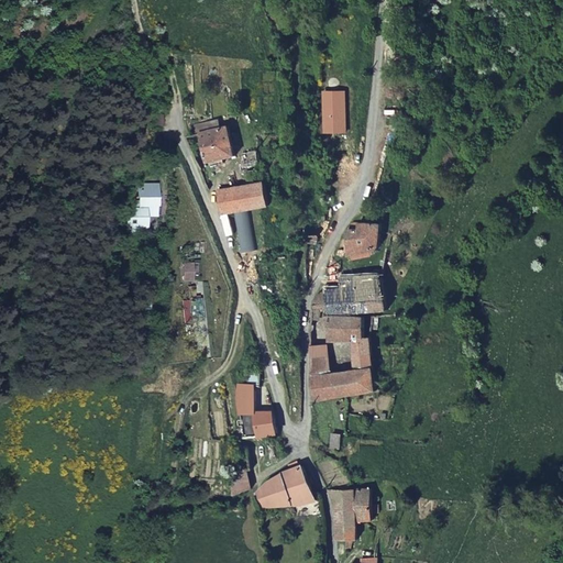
[(323,92),(324,132),(346,132),(345,91),(323,92)]
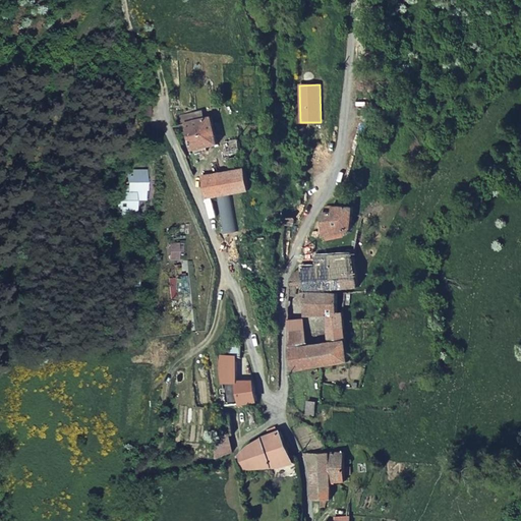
[(212,115),(183,121),(188,149),(217,143),(216,140),(212,115)]
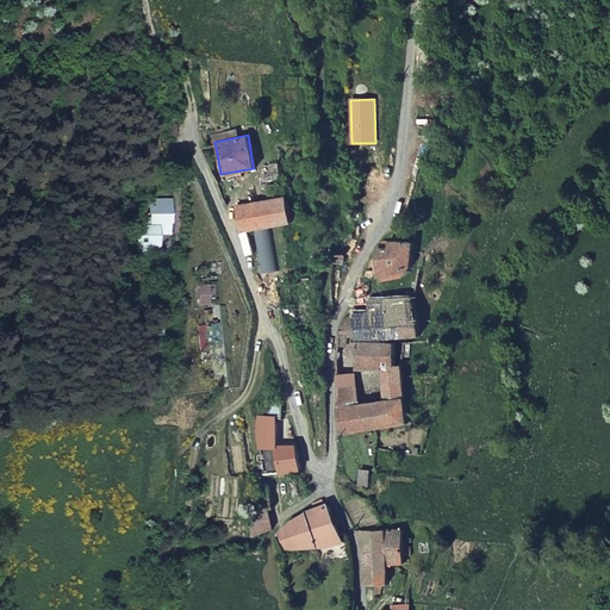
[(268,200),(232,206),(240,231),(292,222),(287,195),(284,195),(278,161),(261,165),(268,200)]
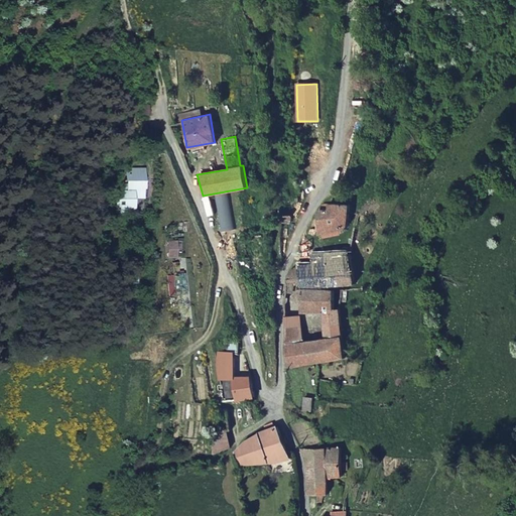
[(120,188),(119,209),(135,209),(135,196),(143,196),(143,167),(135,167),(135,171),(132,171),(131,180),(124,180),(124,188),(120,188)]
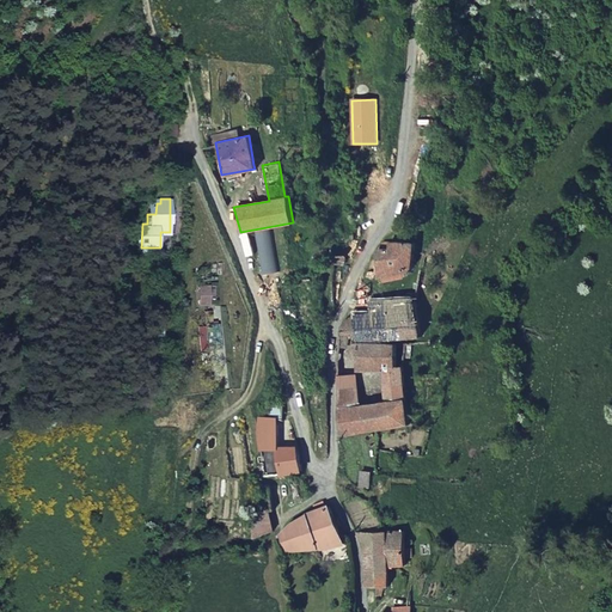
[(412,267),(414,243),(401,243),(390,242),(389,248),(379,249),(379,275),(409,273),(412,267)]
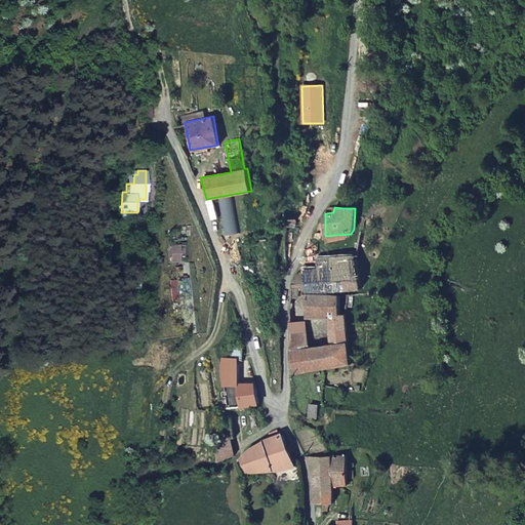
[(179,259),(178,241),(170,242),(171,259),(179,259)]
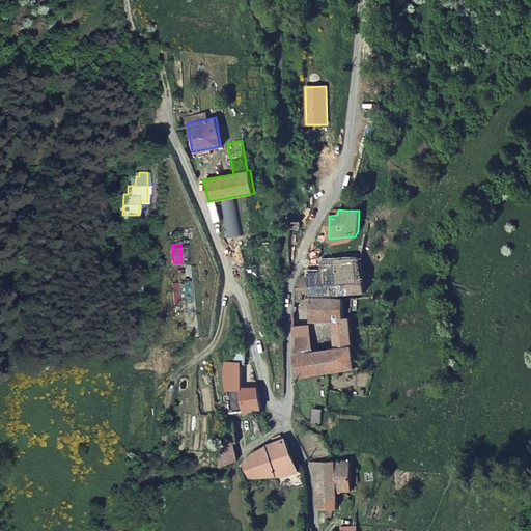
[(366,284),(360,257),(328,260),(328,271),(306,274),(308,296),(365,290),(366,284)]
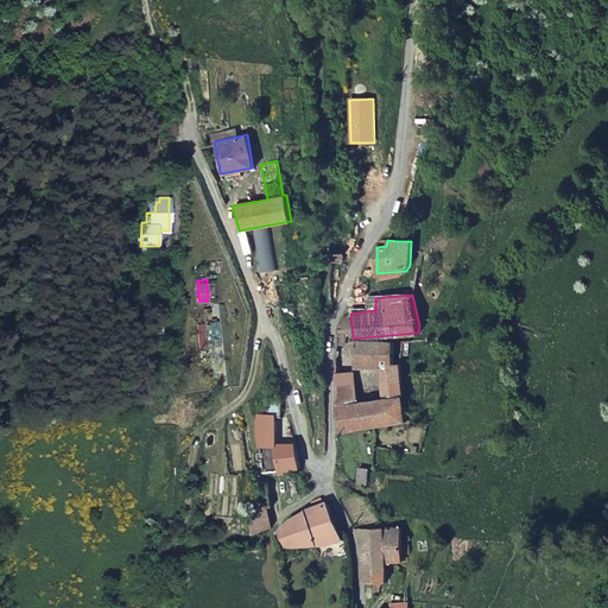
[(335,342),(418,336),(418,333),(353,339),(350,314),(369,298),(350,299),(343,316),(335,327),(335,342)]
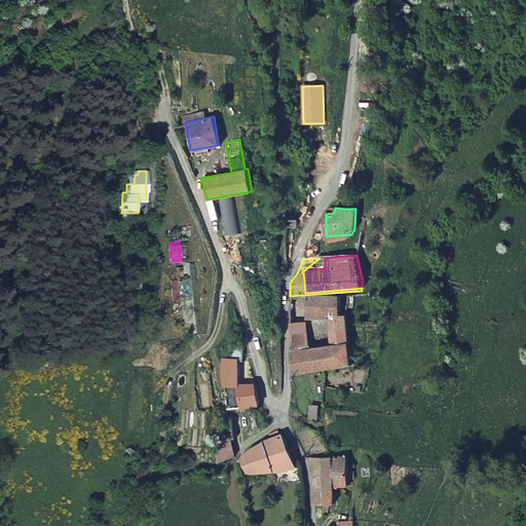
[(325,268),(325,258),(320,258),(303,271),(325,268)]
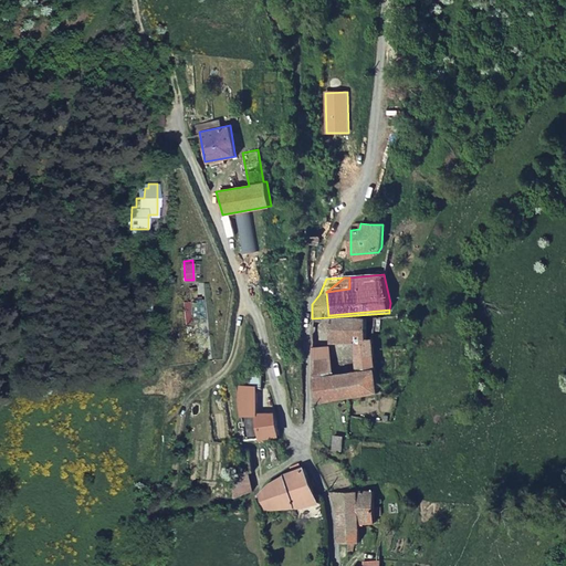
[(191,313),(201,312),(201,300),(190,300),(191,313)]
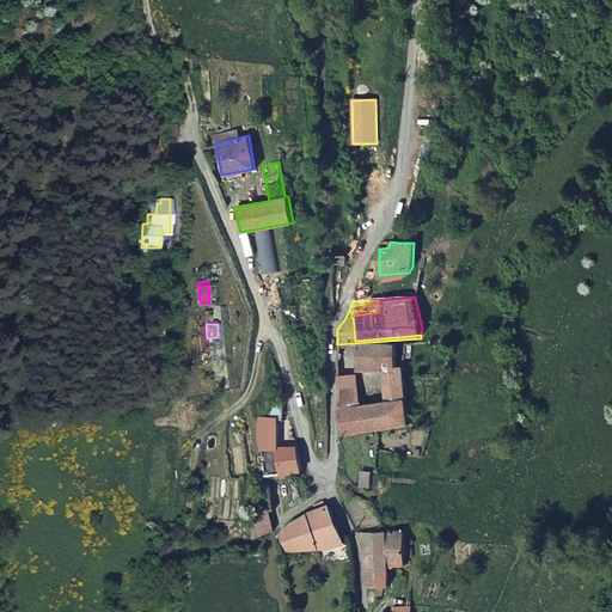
[(218,348),(218,337),(207,338),(207,348),(218,348)]
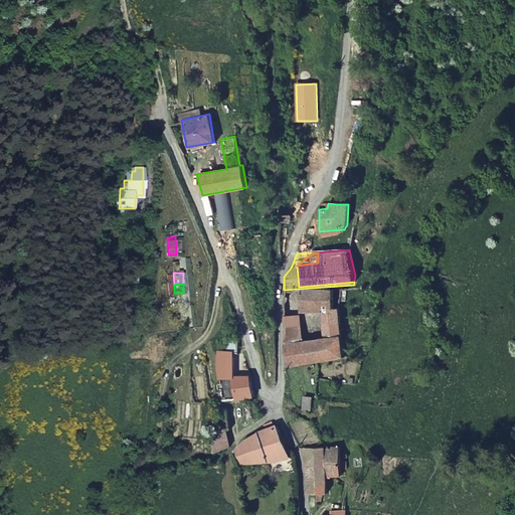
[(342,289),(355,288),(354,285),(284,290),(284,312),(300,316),(303,342),(324,341),(323,312),(300,312),(299,291),(333,288),(333,307),(340,307),(342,289)]
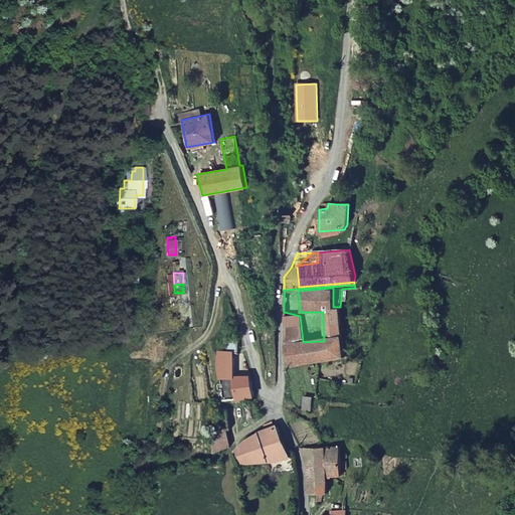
[(284,344),(285,366),(316,361),(344,356),(340,307),(333,307),(333,288),(299,291),(300,312),(323,312),(324,341),(303,342),(284,344)]
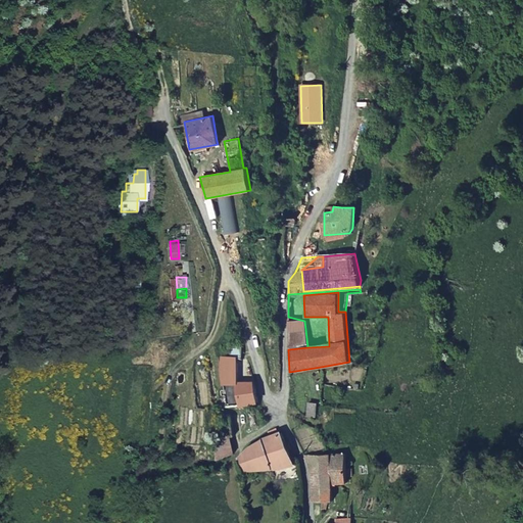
[(288,317),(288,349),(307,347),(304,321),(288,317)]
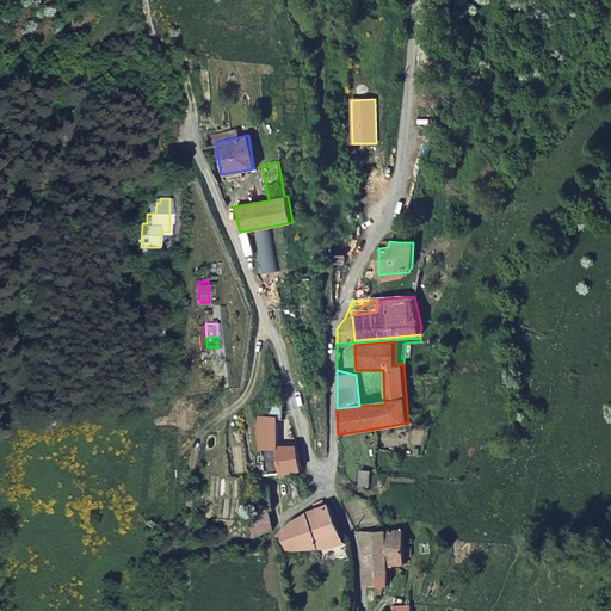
[(287,445),(257,449),(260,476),(267,475),(301,470),(297,446),(287,445)]
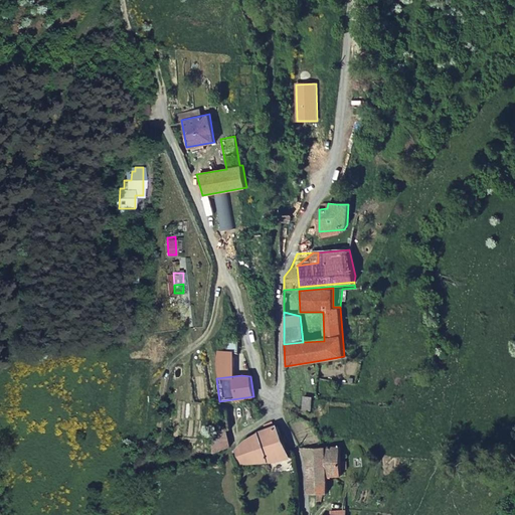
[(245,440),(235,453),(241,464),(278,461),(290,456),(275,425),(264,430),(245,440)]
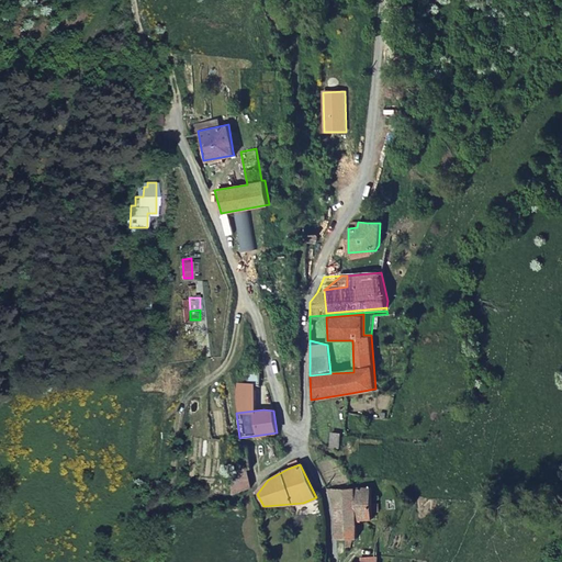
[(334,499),(335,539),(356,538),(357,520),(372,519),(372,493),(372,487),(355,487),(334,487),(334,499)]
